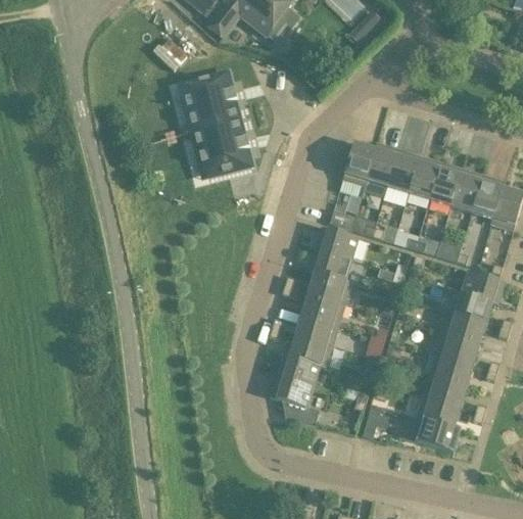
[(186,0),(204,14),(210,19),(206,25),(223,38),(239,15),(266,36),(274,25),(279,29),(284,29),(293,16),(292,11),(287,7),(293,0),(226,0),(225,1),(223,0),(186,0)]
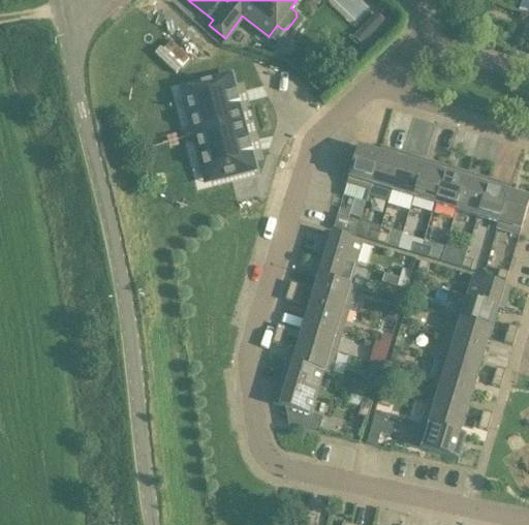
[(374,10),(364,21),(378,35),(389,25),(374,10)]
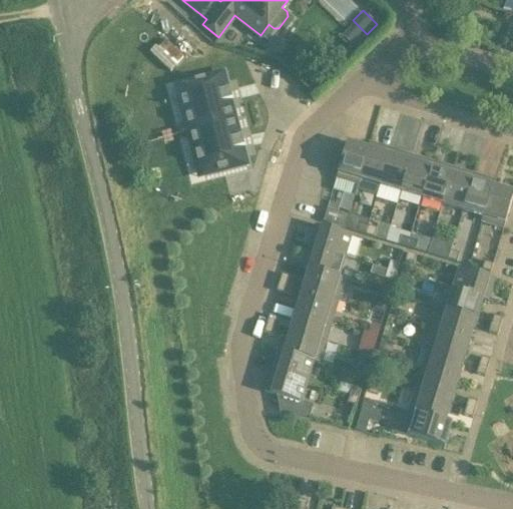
[(198,60),(211,45),(179,19),(167,34),(198,60)]
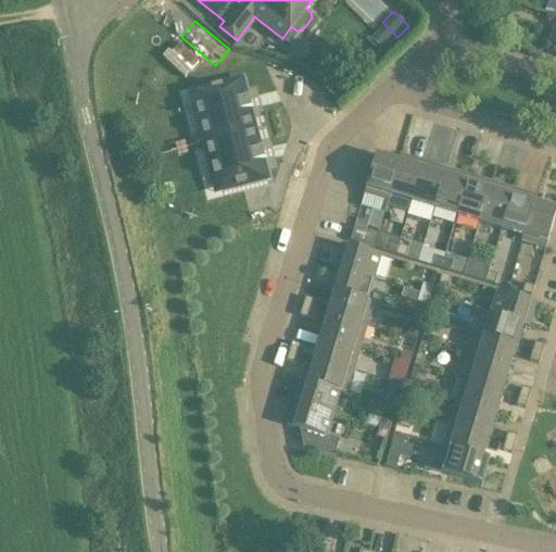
[(163,46),(154,52),(171,72),(179,65),(163,46)]
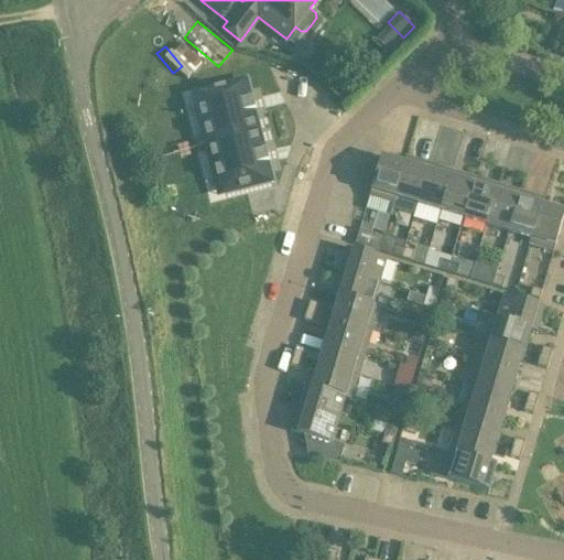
[(247,77),(198,89),(206,120),(220,117),(226,137),(259,128),(247,77)]
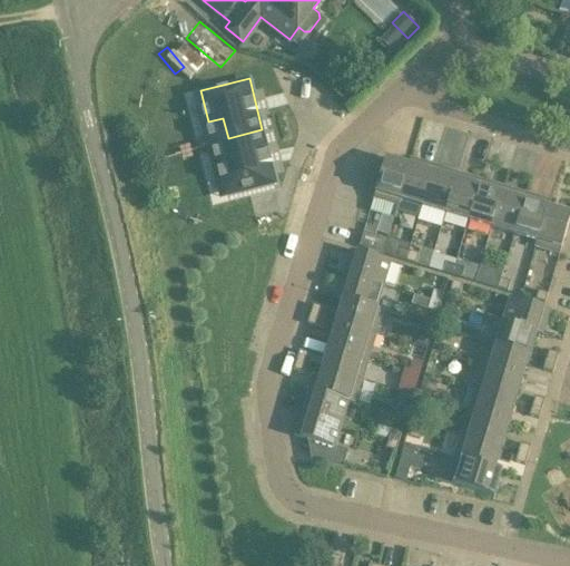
[(218,162),(226,193),(275,181),(262,129),(228,138),(234,158),(218,162)]
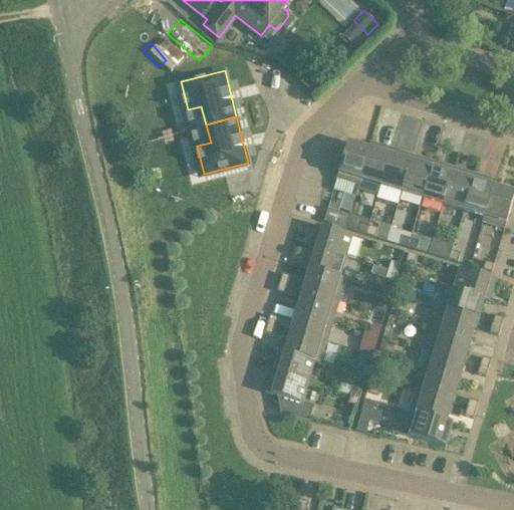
[(368,148),(368,147),(347,141),(336,177),(358,183),(360,177),(359,177),(368,148)]
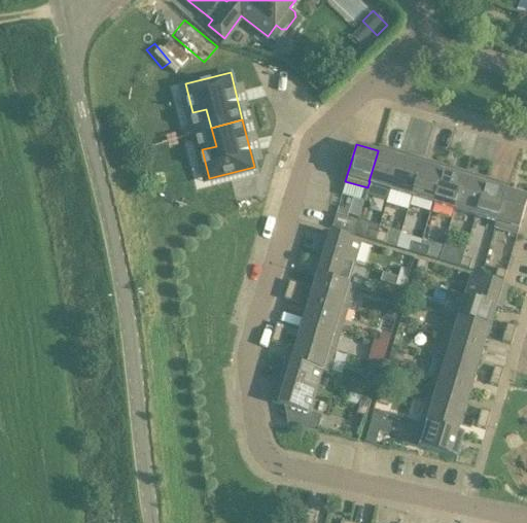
[(379,144),(378,150),(378,151),(369,181),(370,181),(390,187),(401,151),(379,144)]
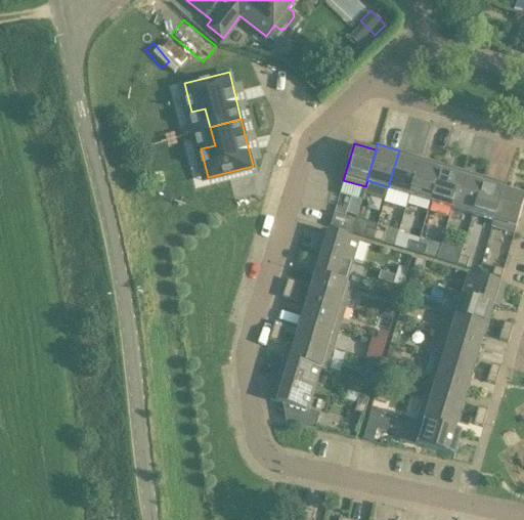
[(399,150),(388,186),(409,193),(420,157),(399,150)]
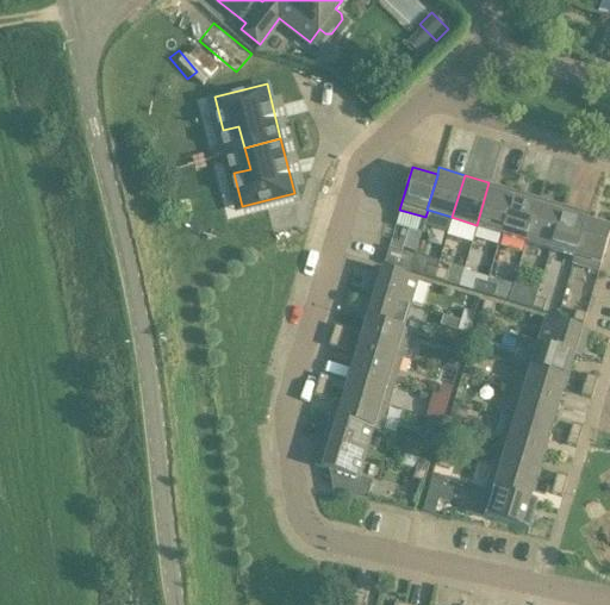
[(489,182),(477,225),(500,232),(514,189),(489,182)]
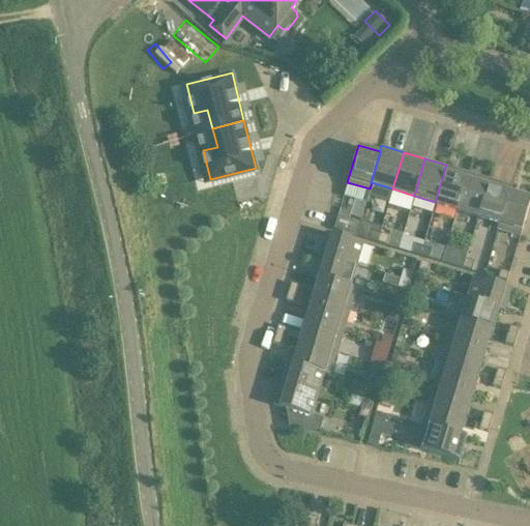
[(457,208),(468,172),(446,165),(435,202),(457,208)]
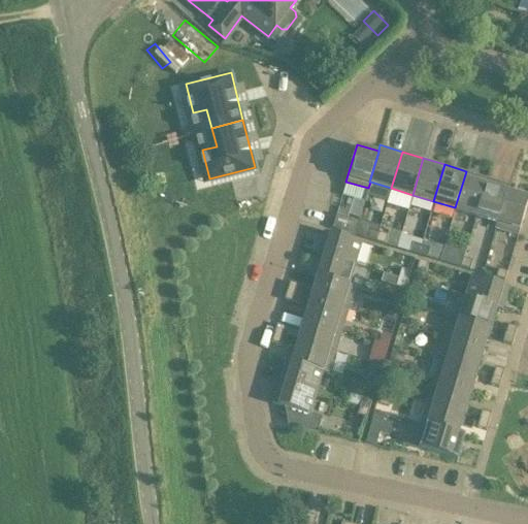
[(466,171),(455,207),(476,214),(487,177),(466,171)]
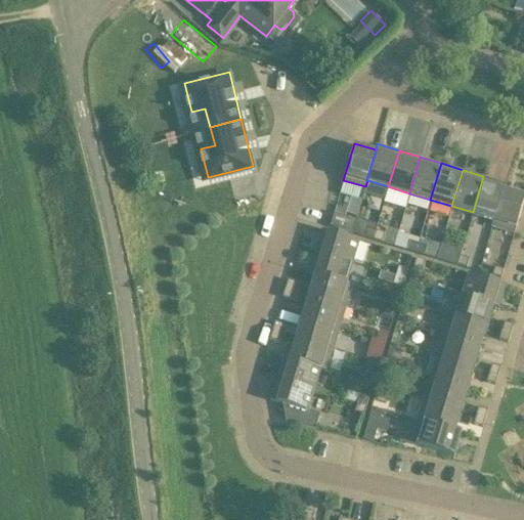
[(503,188),(504,188),(506,182),(483,176),(473,212),(493,218),(493,219),(503,188)]
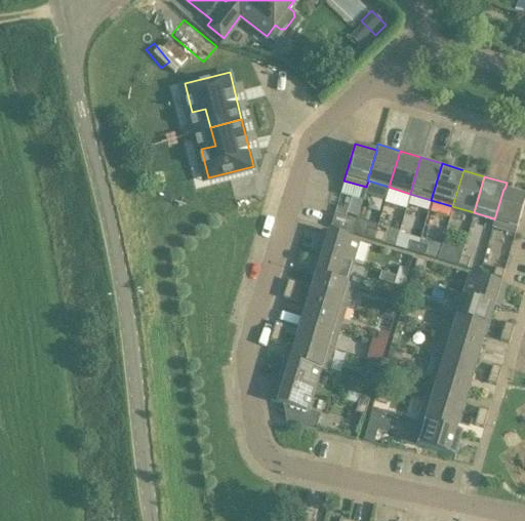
[(524,197),(524,194),(505,189),(503,189),(494,219),(494,218),(492,225),(515,232),(524,197)]
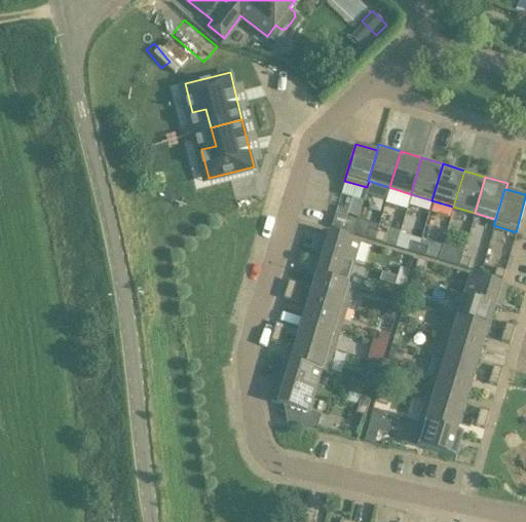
[(340,228),(343,219),(334,216),(331,225),(340,228)]
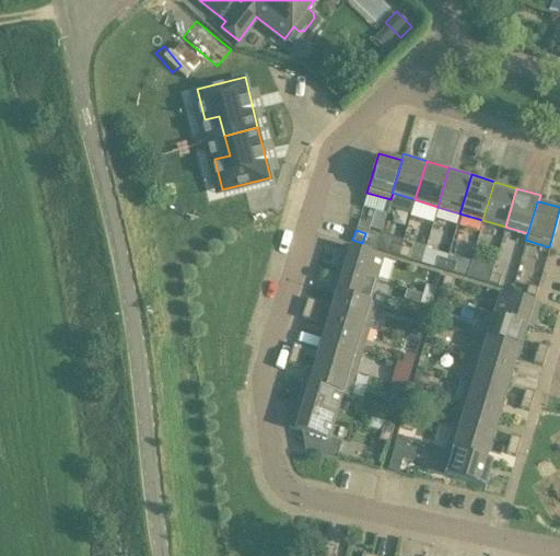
[(398,253),(400,244),(393,242),(391,251),(398,253)]
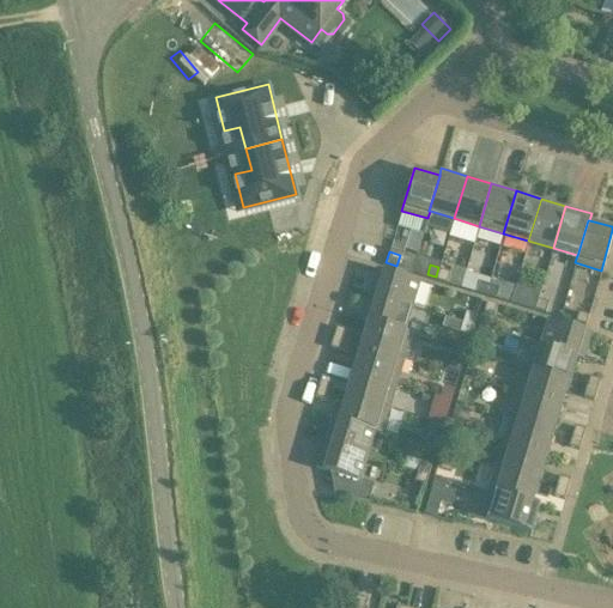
[(369,291),(412,304),(420,279),(377,266),(369,291)]
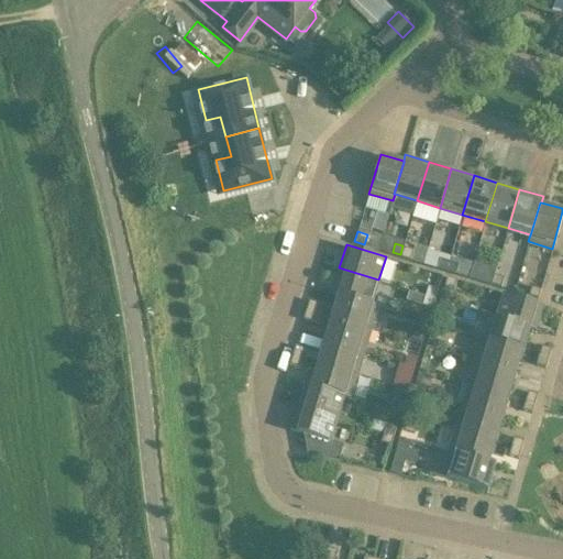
[(403,245),(400,254),(410,258),(414,249),(403,245)]
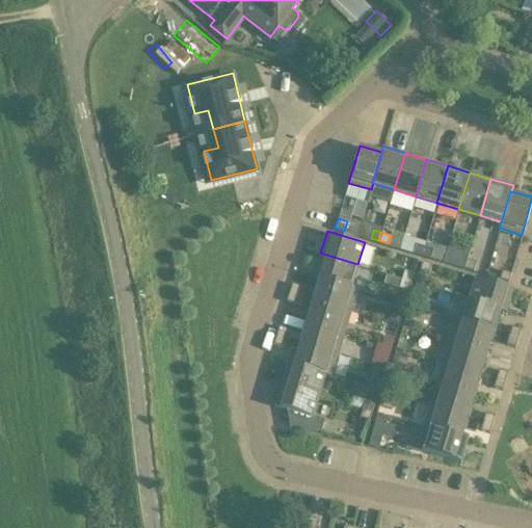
[(421,254),(424,245),(417,243),(414,252),(421,254)]
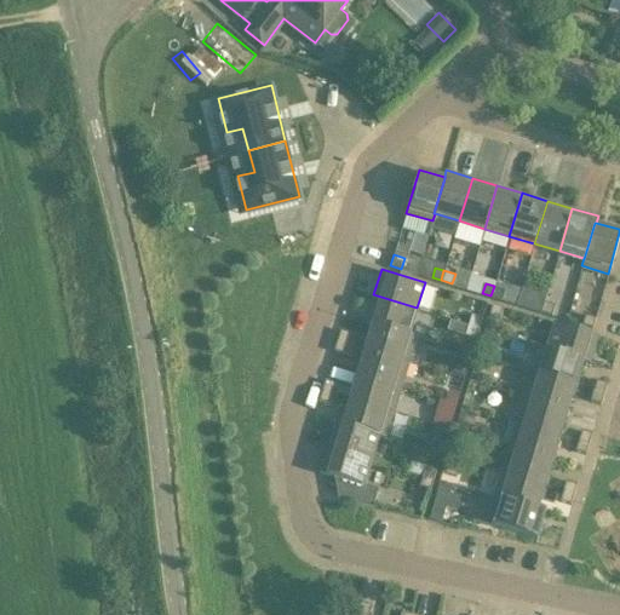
[(494,286),(491,295),(501,299),(505,289),(494,286)]
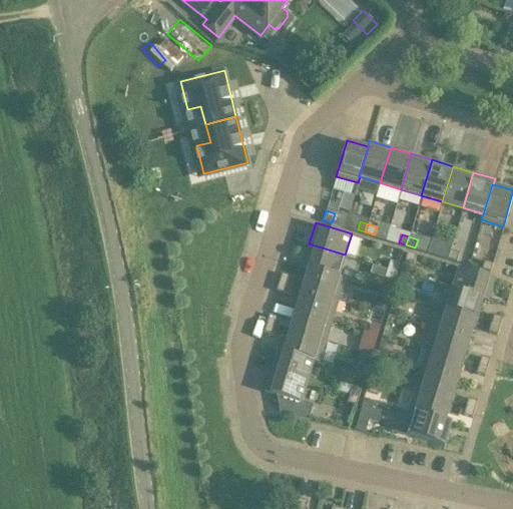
[(345,255),(309,243),(303,266),(309,267),(339,276),(339,275),(345,255)]
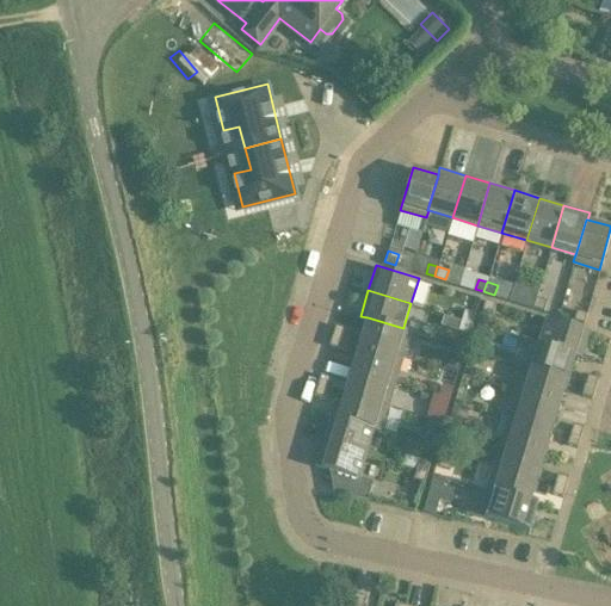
[(534,305),(536,296),(528,294),(524,303),(534,305)]
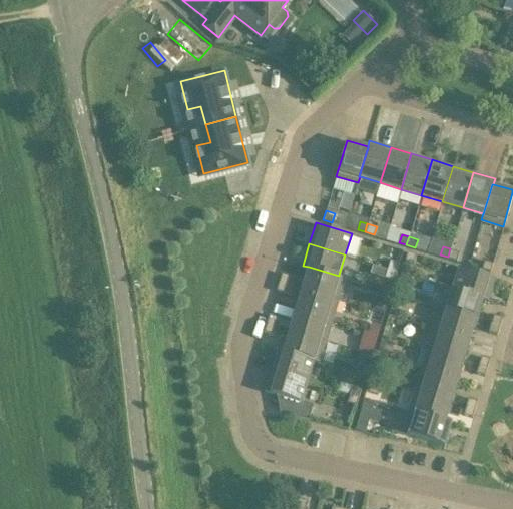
[(450,248),(448,257),(456,260),(459,251),(450,248)]
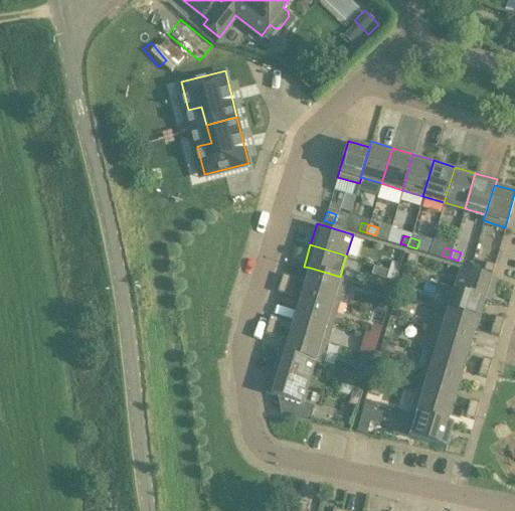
[(415,262),(418,253),(410,251),(407,260),(415,262)]
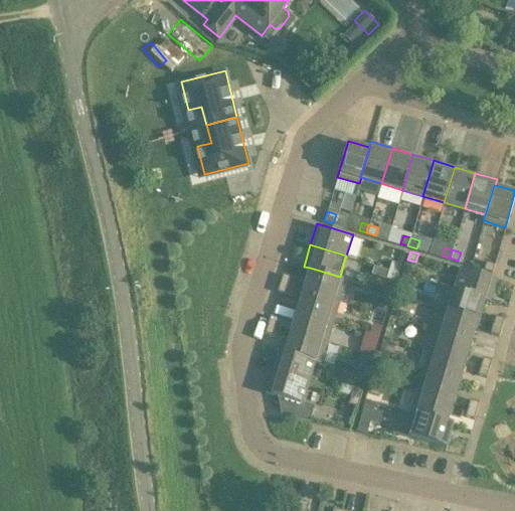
[(493,271),(495,263),(486,260),(484,268),(493,271)]
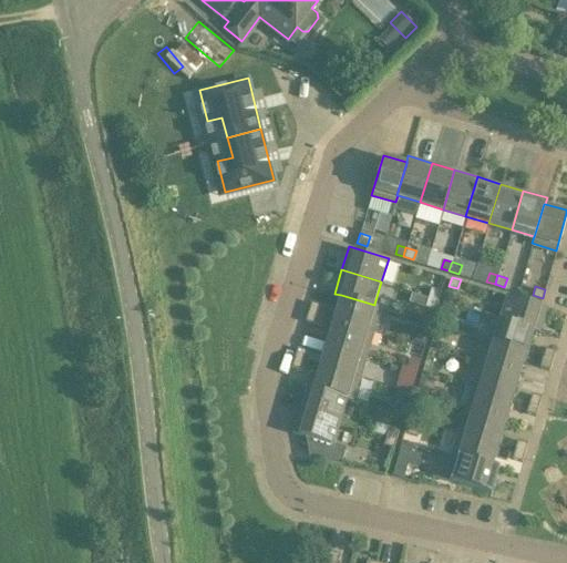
[(429,296),(437,299),(441,289),(431,287),(429,296)]
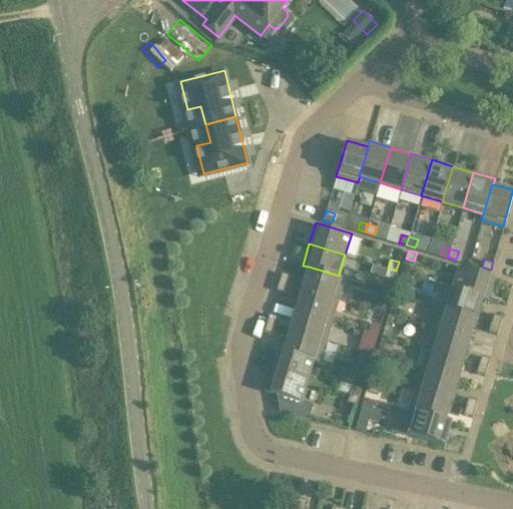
[(482,296),(482,297),(488,299),(494,277),(459,266),(453,287),(452,288),(482,296)]
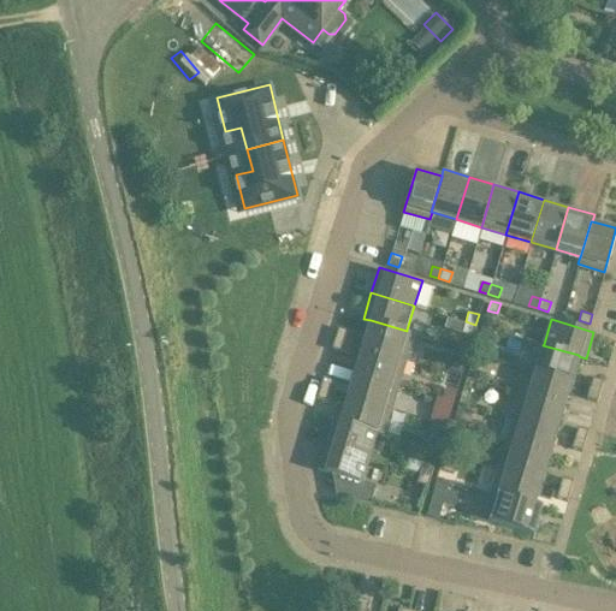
[(363,344),(406,357),(414,332),(407,330),(407,331),(371,320),(363,344)]
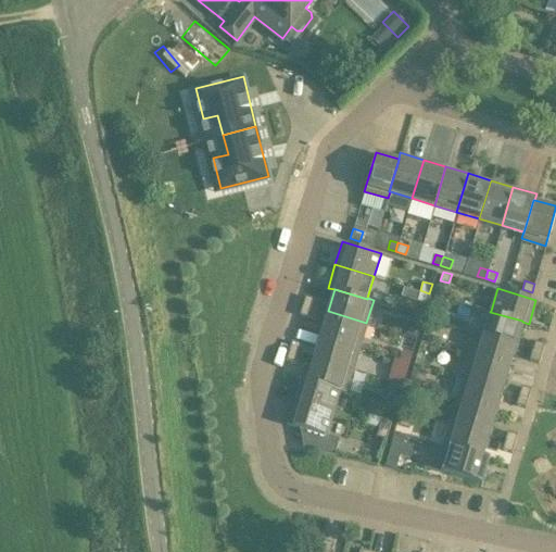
[(429,293),(420,290),(418,299),(427,302),(429,293)]
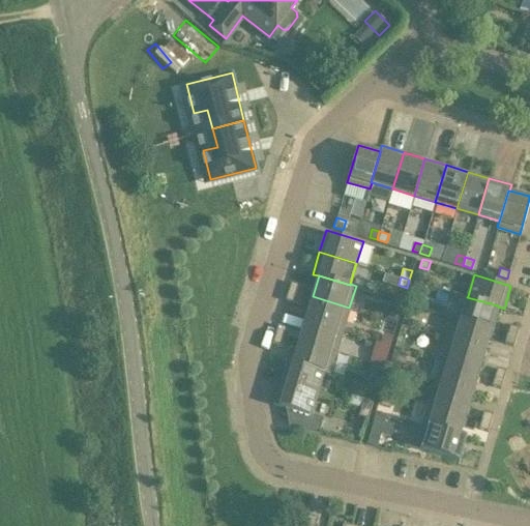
[(289,289),(297,292),(300,284),(292,281),(289,289)]
